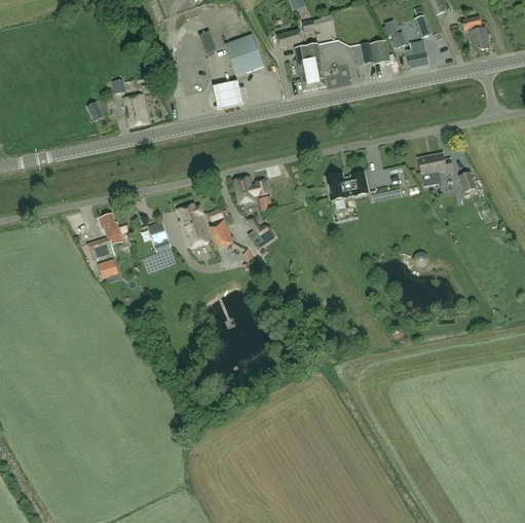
[(427,0),(435,13),(444,9),(440,0),(427,0)]
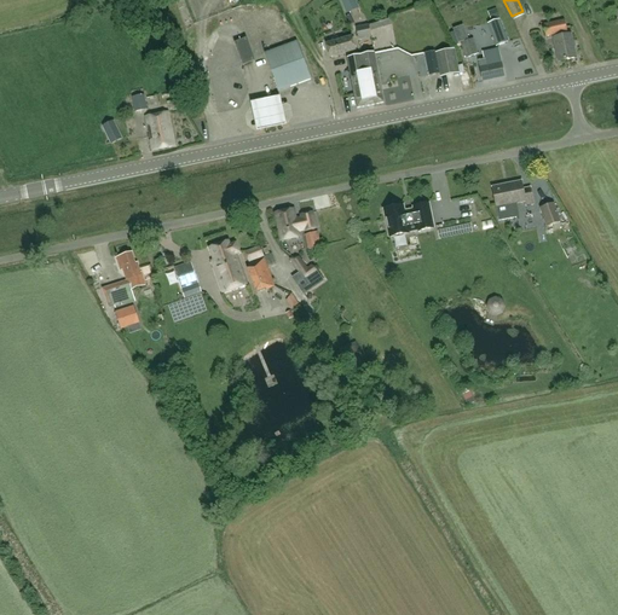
[(484,21),(492,44),(506,39),(509,50),(520,46),(515,34),(506,38),(497,16),(484,21)]
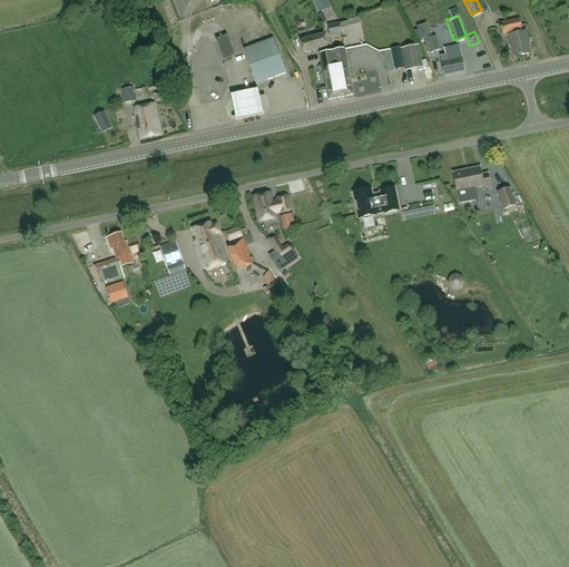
[(520,26),(518,16),(499,20),(501,30),(520,26)]
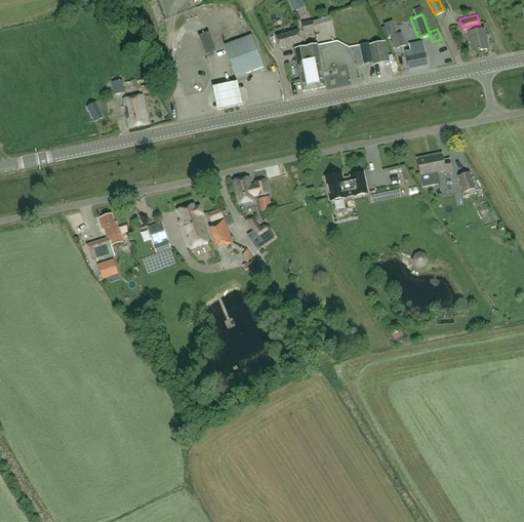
[(312,18),(301,21),(304,29),(313,28),(312,18)]
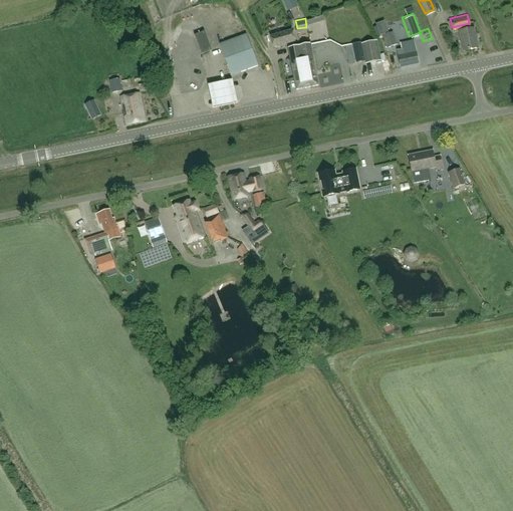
[(473,24),(458,28),(463,48),(477,45),(473,24)]
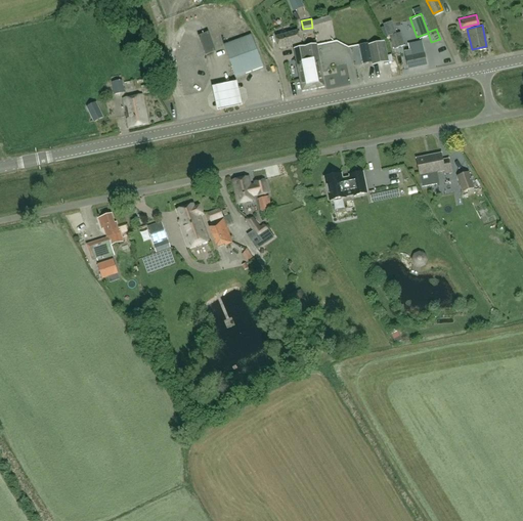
[(208,29),(198,33),(205,52),(215,48),(208,29)]
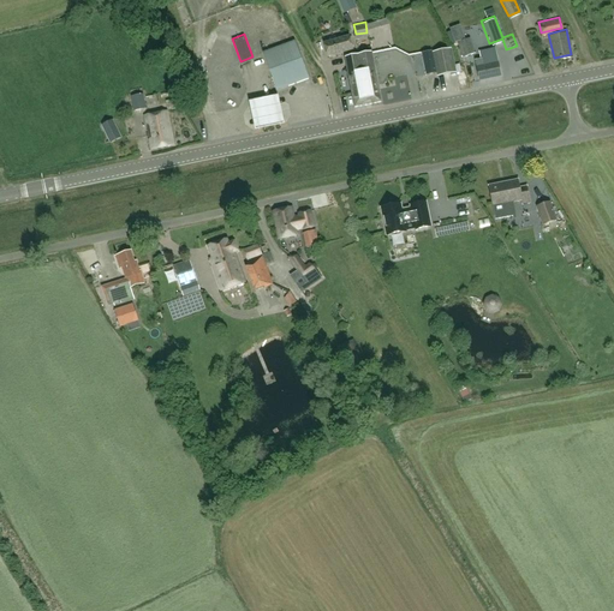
[(323,41),(327,53),(351,46),(347,34),(323,41)]
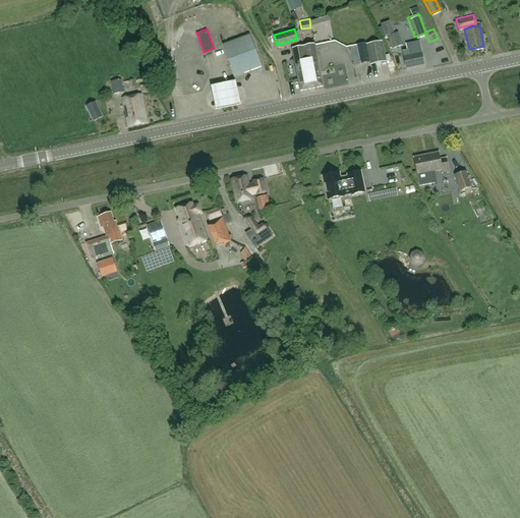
[(387,33),(392,47),(402,43),(397,30),(387,33)]
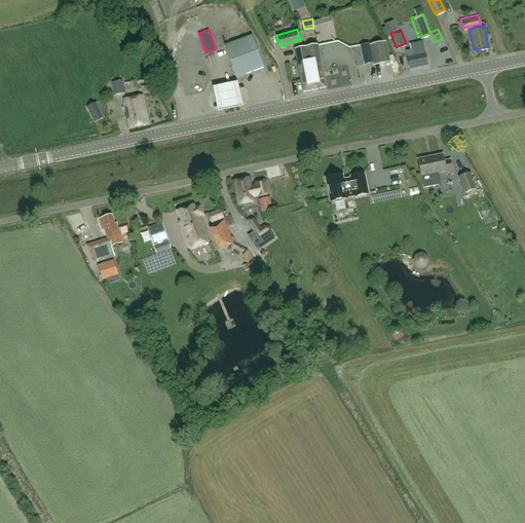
[(236,74),(263,65),(251,33),(224,42),(236,74)]
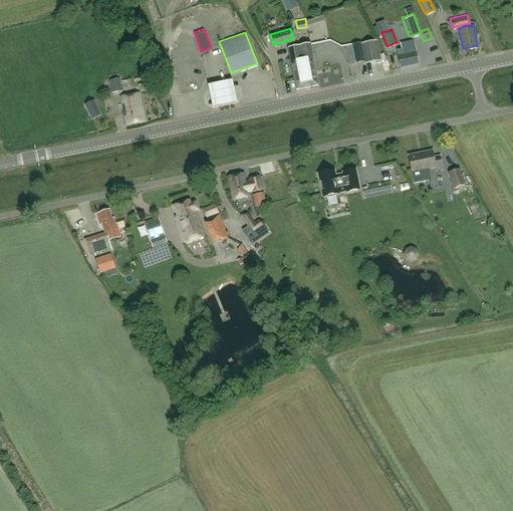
[(364,61),(380,58),(375,37),(360,40),(364,61)]
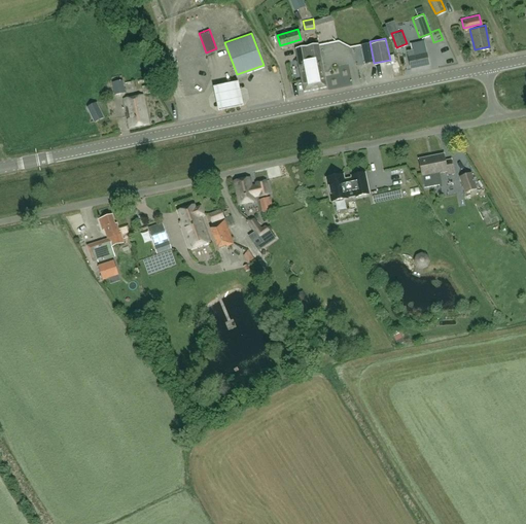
[(317,41),(306,44),(309,58),(308,58),(313,86),(325,83),(317,41)]
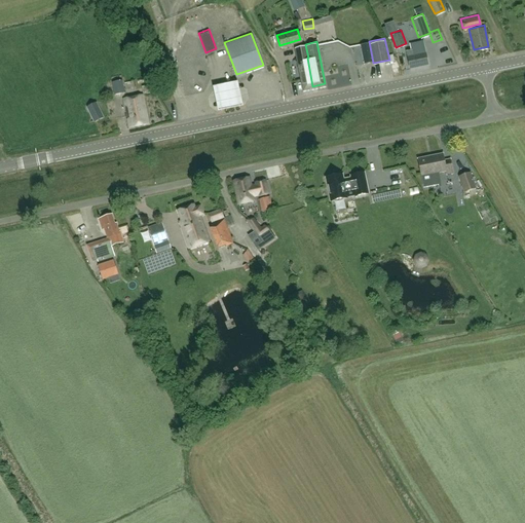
[(308,58),(305,44),(294,46),(302,88),(312,86),(307,58),(308,58)]
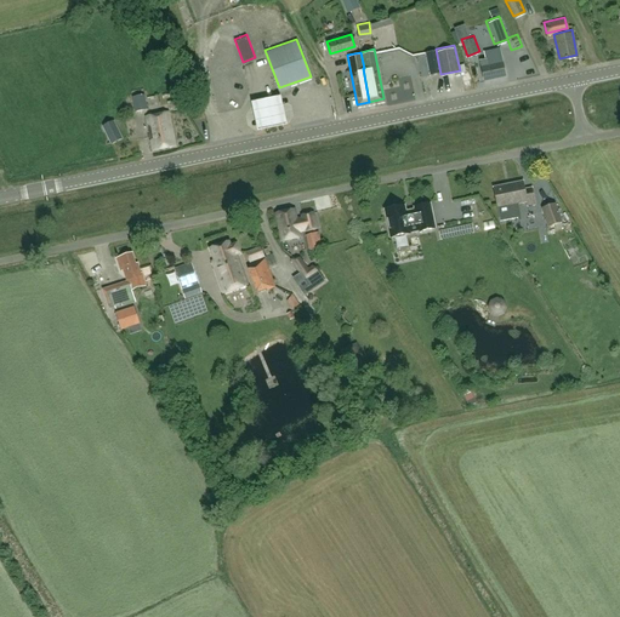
[(505,74),(500,53),(478,58),(483,79),(505,74)]
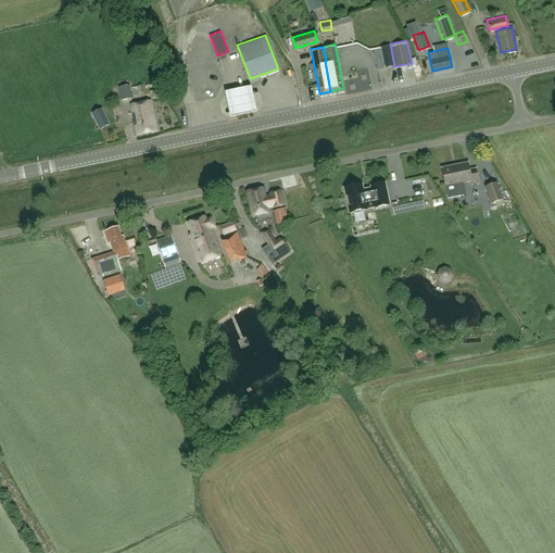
[(120,97),(131,95),(128,82),(117,84),(120,97)]
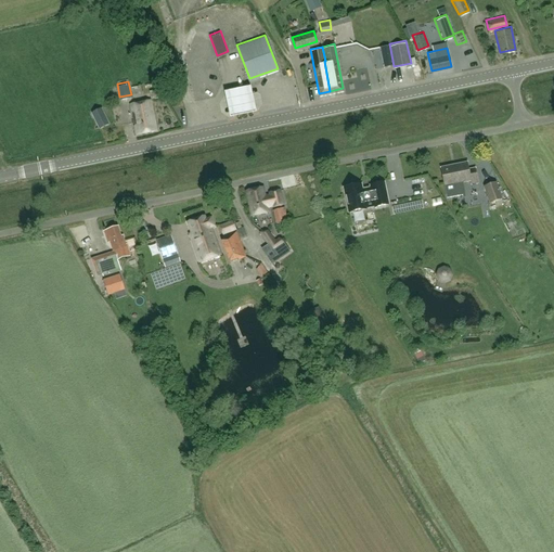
[(250,85),(224,90),(230,116),(255,111),(250,85)]
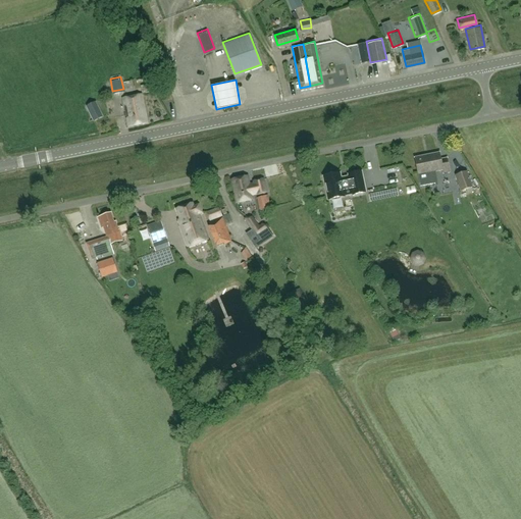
[(144,91),(151,91),(151,82),(143,82),(144,91)]
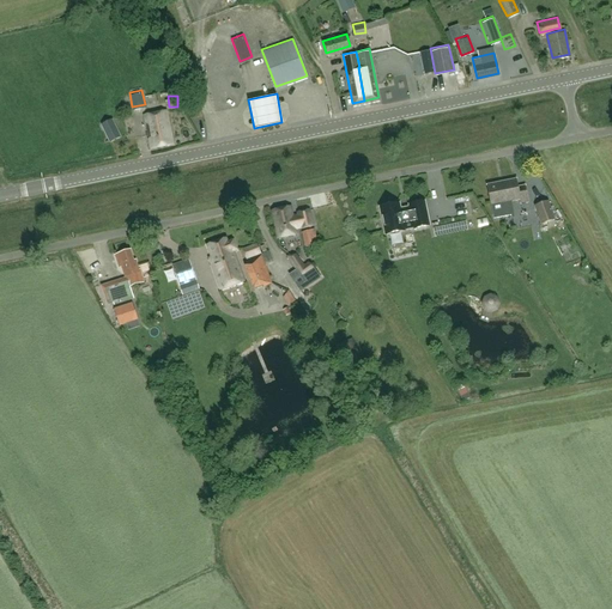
[(167,108),(144,111),(150,146),(173,141),(167,108)]
